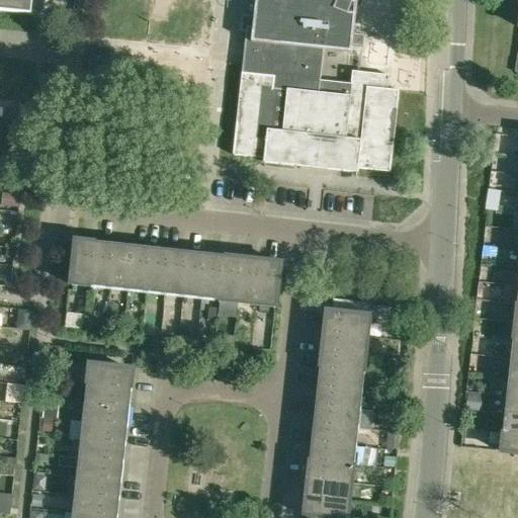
[(0,0),(0,11),(29,14),(31,0),(0,0)]
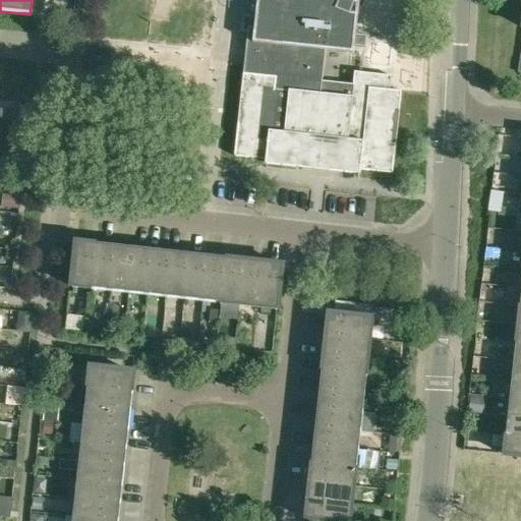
[(256,0),(255,17),(243,15),(241,33),(247,33),(234,157),(266,160),(265,165),(358,175),(360,175),(360,170),(392,174),(401,92),(390,91),(391,76),(354,72),(352,87),(322,83),(326,51),(353,54),(354,47),(365,48),(366,36),(355,35),(358,0),(256,0)]
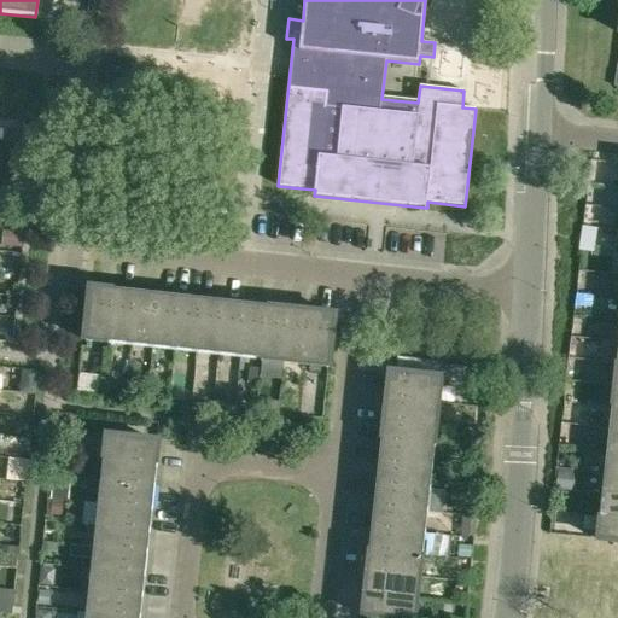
[(7,128),(6,140),(34,144),(35,130),(7,128)]
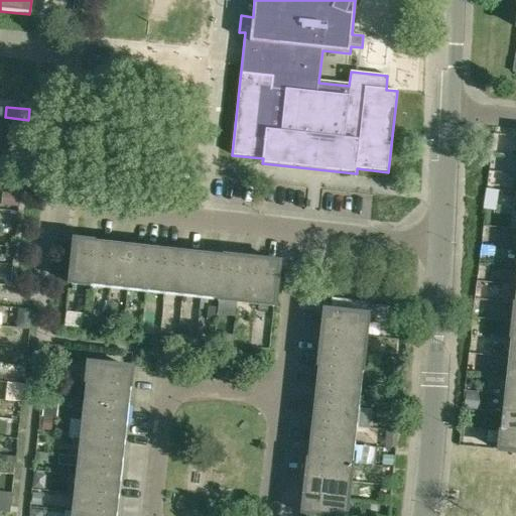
[(0,117),(0,129),(12,131),(13,119),(0,117)]
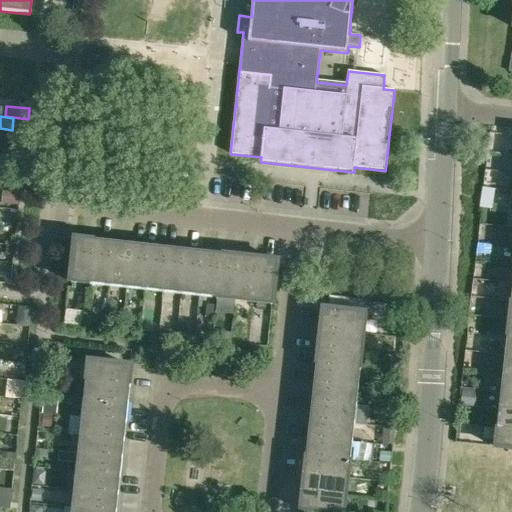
[(483,187),(481,206),(492,208),(494,189),(483,187)]
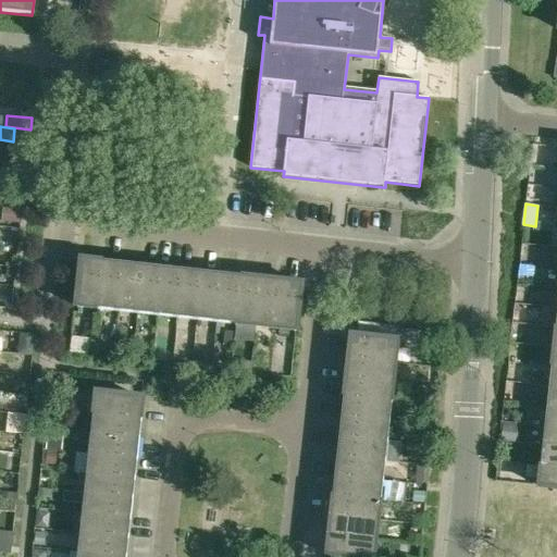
[(3,208),(1,222),(19,224),(21,210),(3,208)]
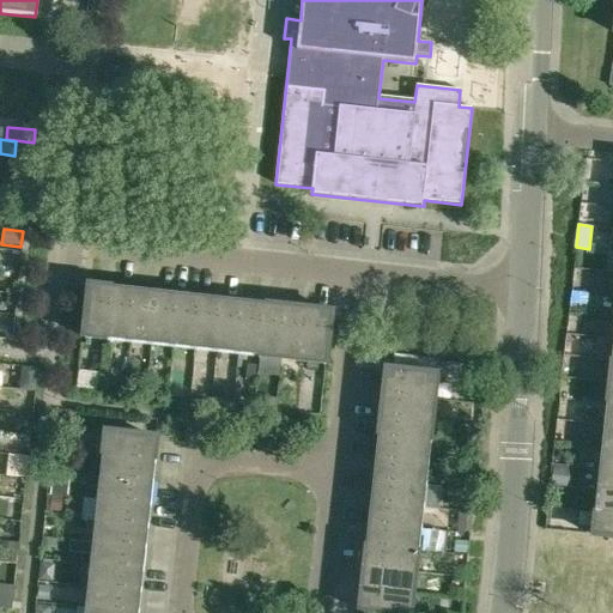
[(85,339),(108,341),(114,287),(91,285),(85,339)]
